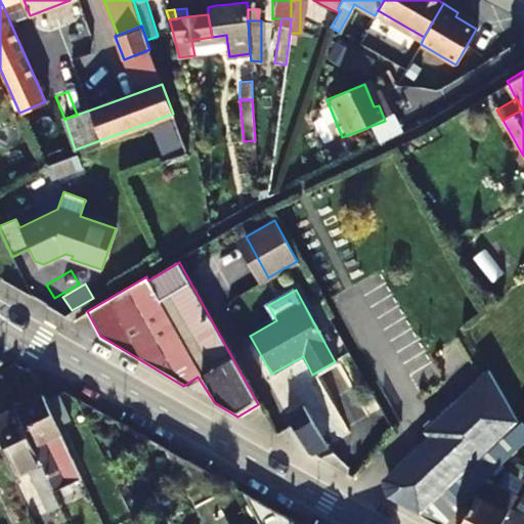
[(395,503),(416,514),(475,457),(514,422),(484,368),(420,430),(427,438),(383,480),(391,489),(395,503)]
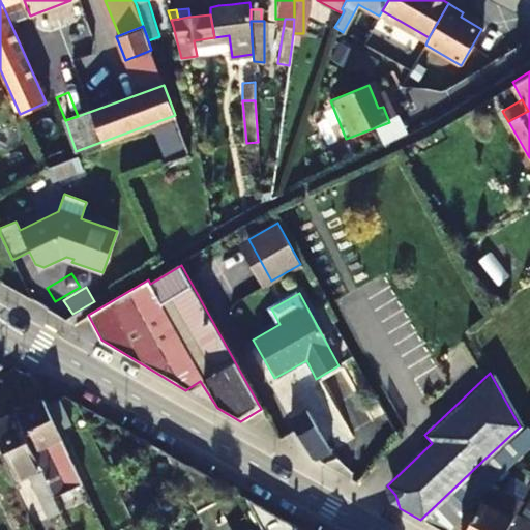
[(46,408),(59,435),(71,429),(58,402),(46,408)]
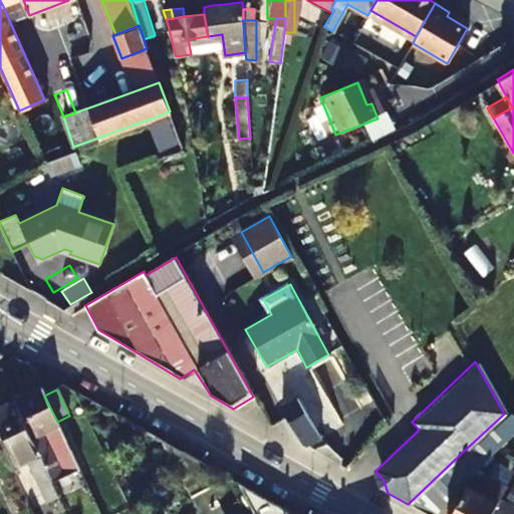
[(44,396),(42,391),(16,404),(52,482),(79,470),(57,422),(44,396)]
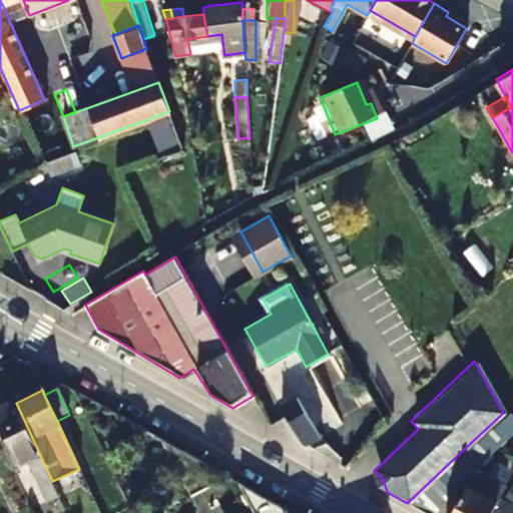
[(281,408),(302,444),(318,435),(297,398),(281,408)]
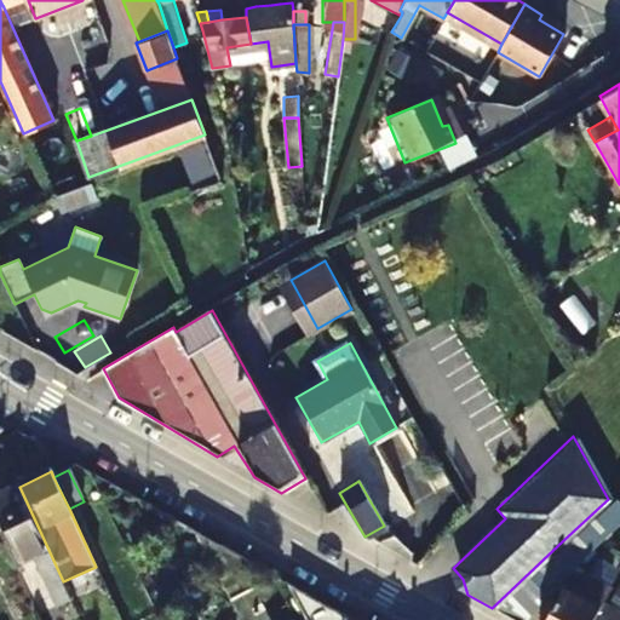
[(38,561),(59,608),(73,603),(63,581),(19,487),(0,495),(0,506),(27,564),(38,561)]
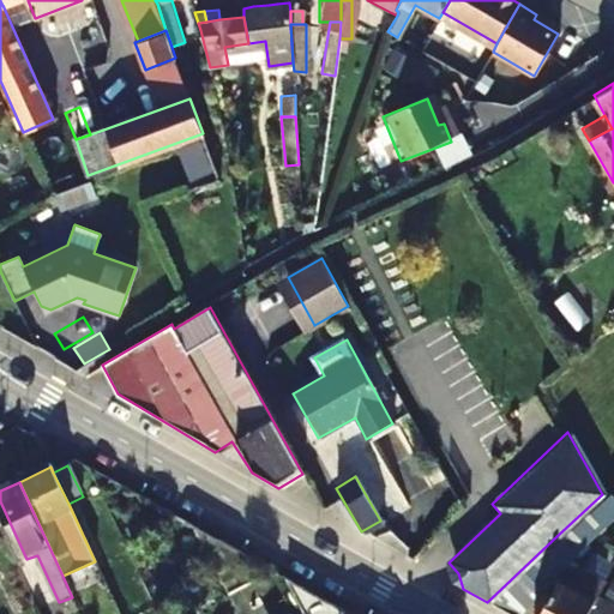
[(557,536),(487,602),(507,613),(515,613),(537,587),(533,581),(567,548),(557,536)]
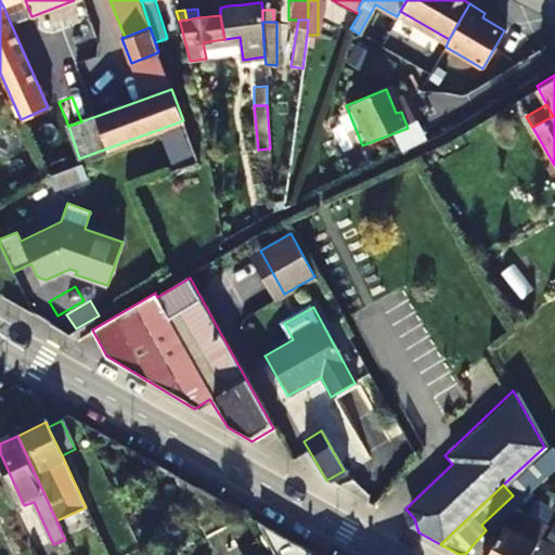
[(242,554),(237,544),(216,501),(201,492),(195,498),(191,511),(214,554),(242,554)]
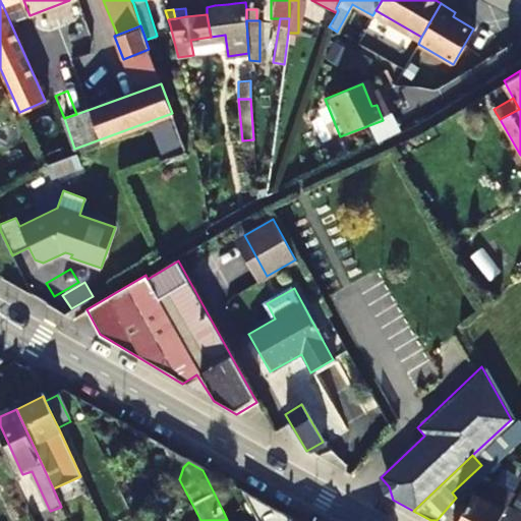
[(455,520),(520,520),(520,517),(506,508),(513,497),(489,482),(479,498),(472,494),(455,520)]
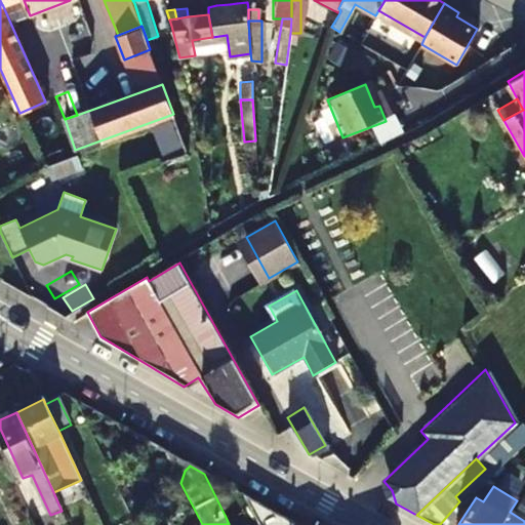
[(287,524),(285,519),(248,498),(241,495),(257,524),(287,524)]
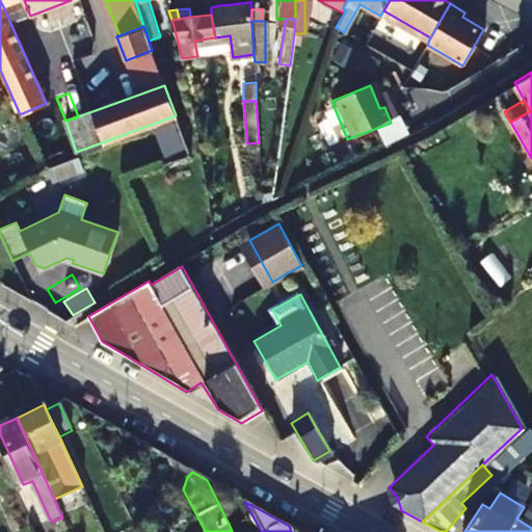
[(232,531),(235,531),(244,528),(238,516),(228,522),(232,531)]
